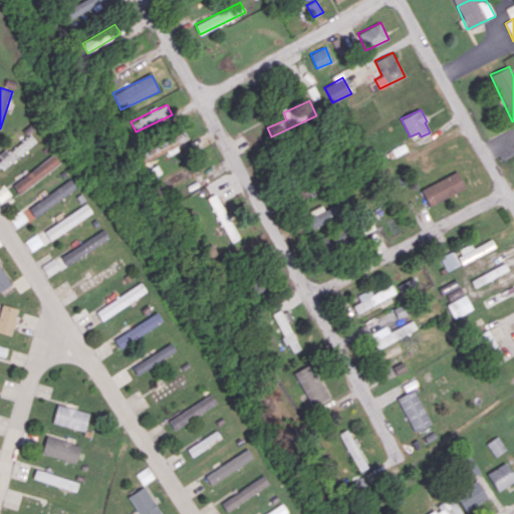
[(0,156),(0,166),(2,169),(37,143),(31,134),(0,156)]
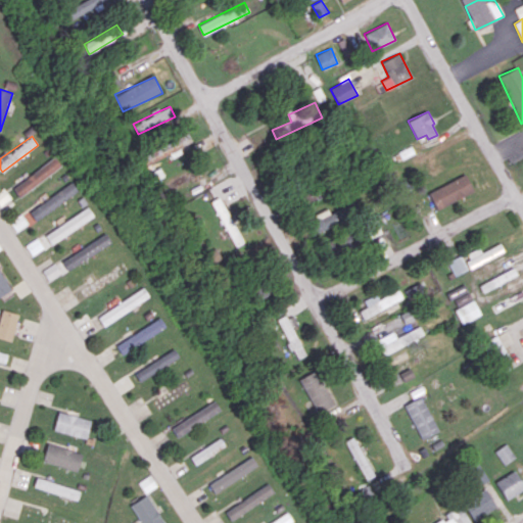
[(179,136),(152,150),(157,159),(170,153),(173,157),(182,152),(179,147),(191,140),(188,136),(181,139),(179,136)]
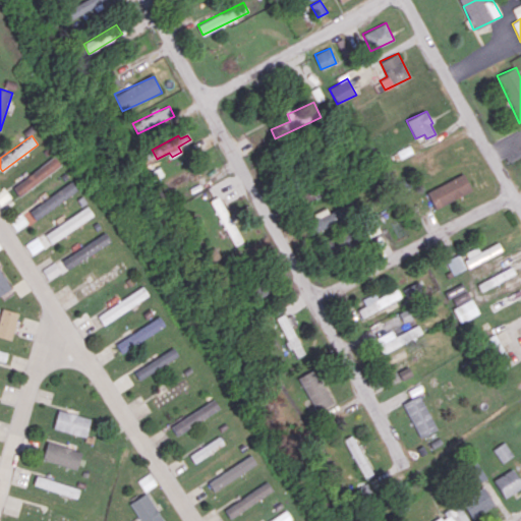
[(20,196),(61,164),(54,156),(13,187),(20,196)]
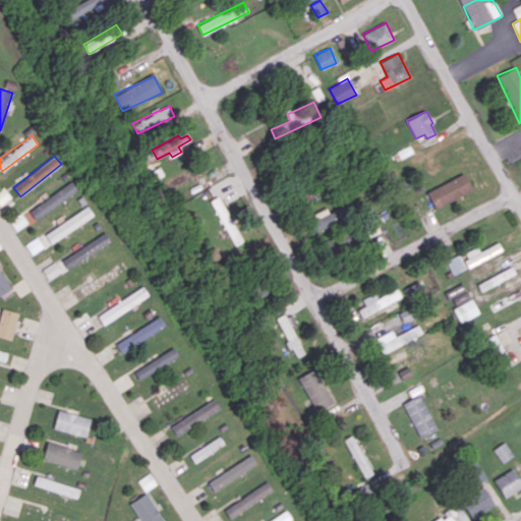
[(167,182),(171,189),(190,179),(192,184),(206,177),(198,165),(167,182)]
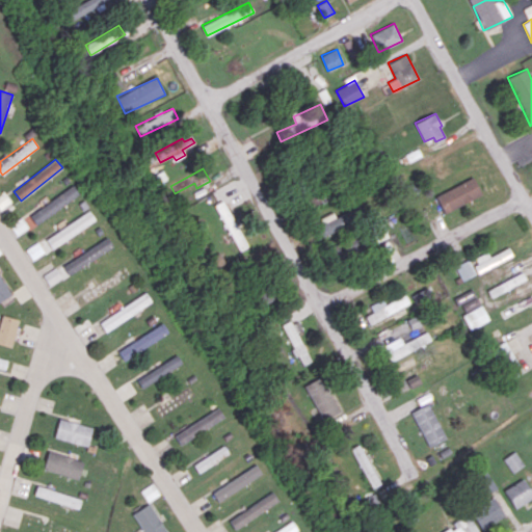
[(445,213),(481,193),(473,177),(435,196),(445,213)]
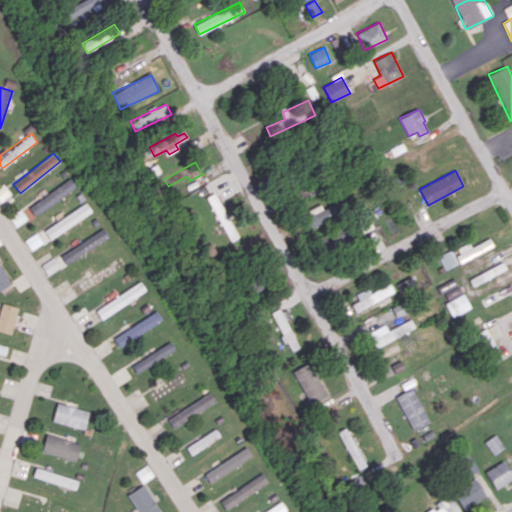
[(33,214),(78,189),(72,180),(28,204),(33,214)]
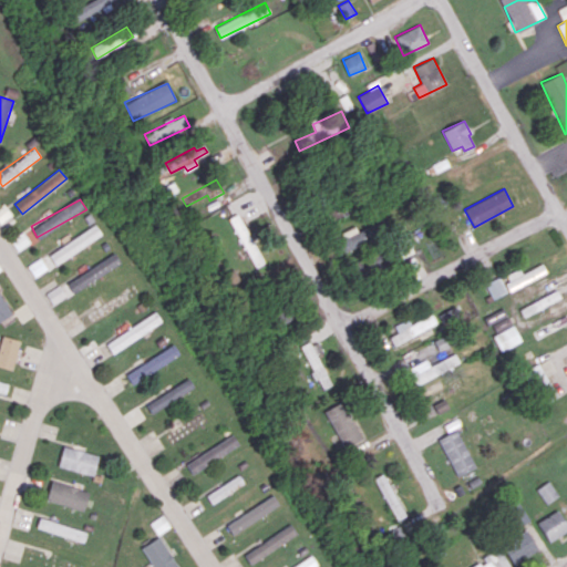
[(12,215),(4,204),(0,206),(0,223),(0,224),(12,215)]
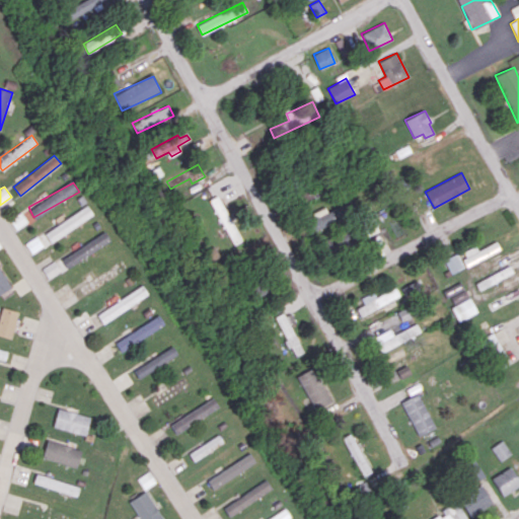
[(307,216),(316,232),(356,210),(350,200),(327,212),(324,206),(307,216)]
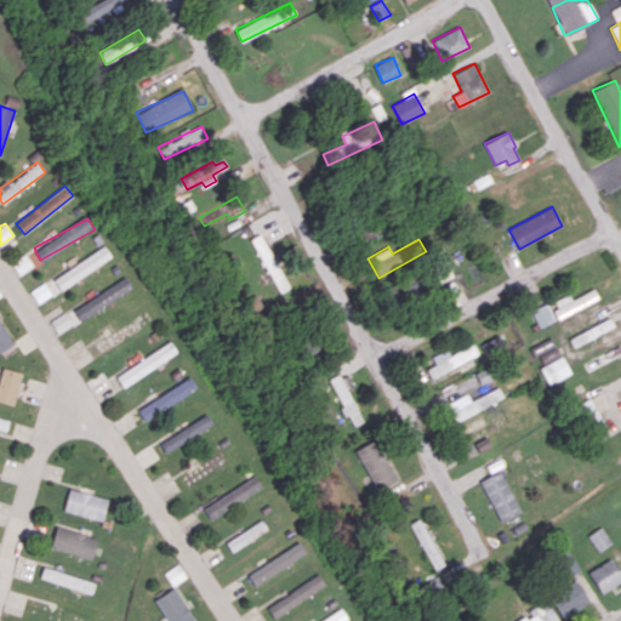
[(55,279),(62,290),(112,256),(104,245),(55,279)]
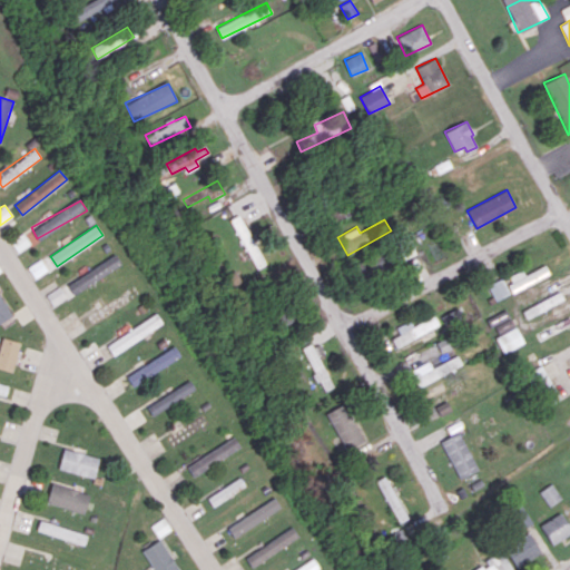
[(31,243),(23,233),(11,242),(18,252),(31,243)]
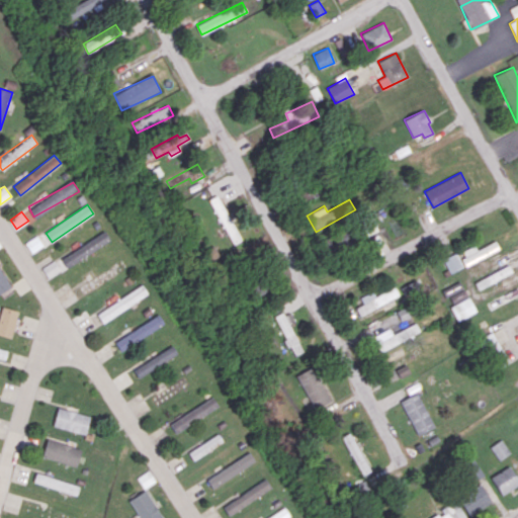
[(367,235),(377,231),(371,219),(362,223),(367,235)]
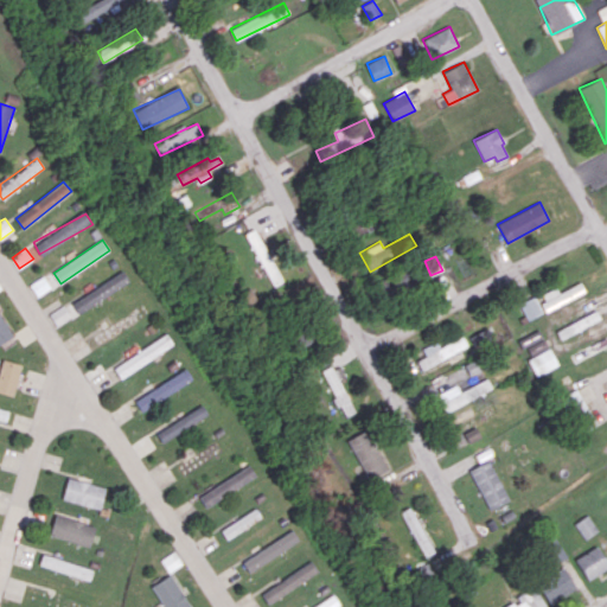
[(71,299),(77,311),(131,285),(126,274),(71,299)]
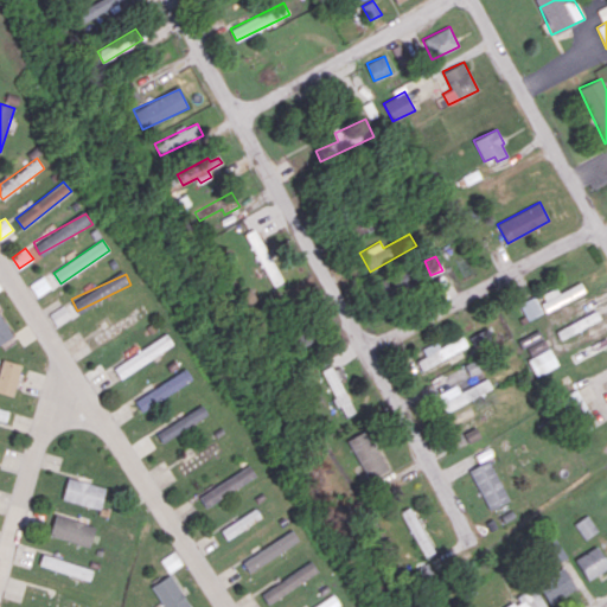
[(30,285),(38,296),(51,288),(44,275),(30,285)]
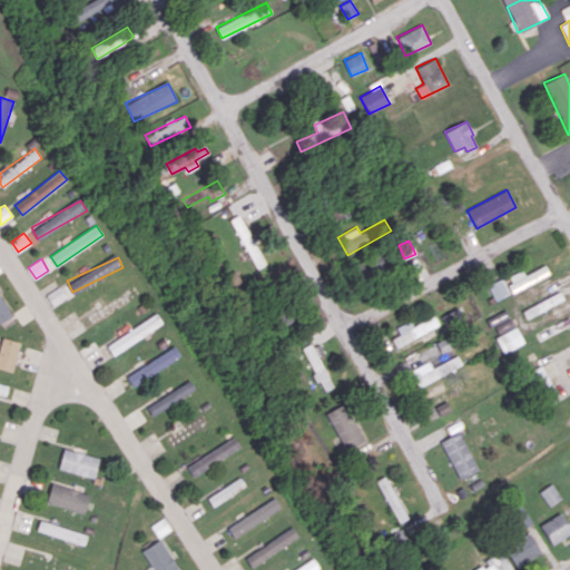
[(524,275),(522,269),(505,277),(513,292),(549,273),(544,265),(524,275)]
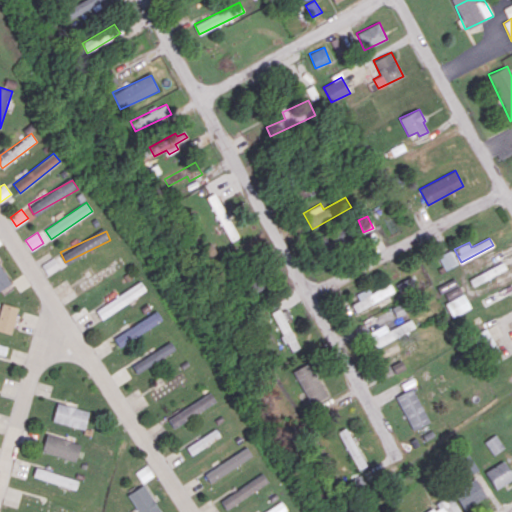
[(437,256),(445,270),(458,263),(450,249),(437,256)]
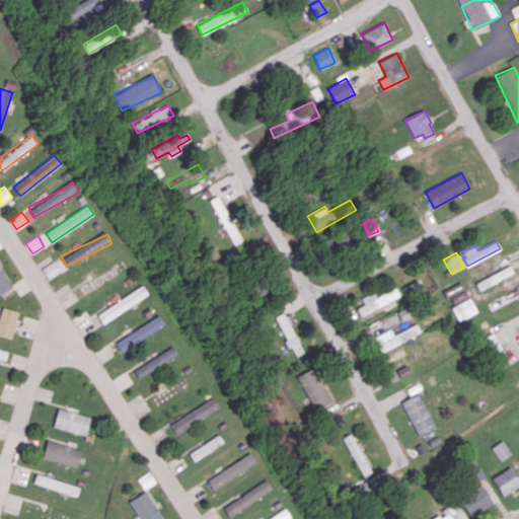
[(61,271),(54,261),(43,268),(49,278),(61,271)]
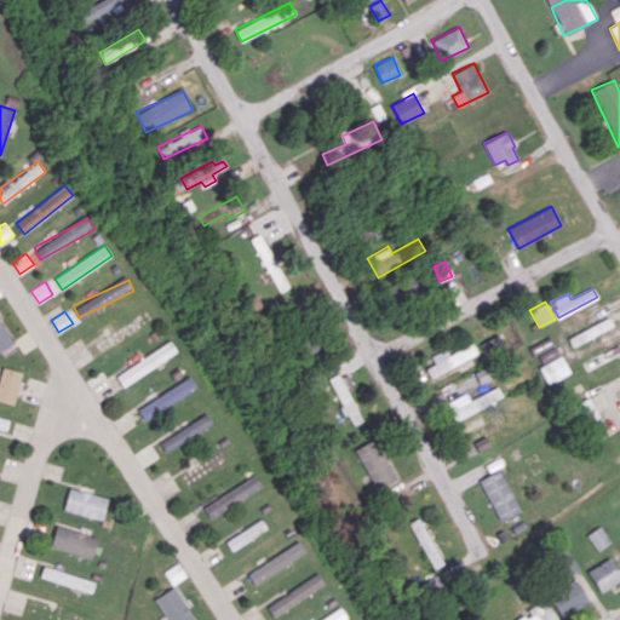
[(567,338),(572,348),(613,326),(608,317),(567,338)]
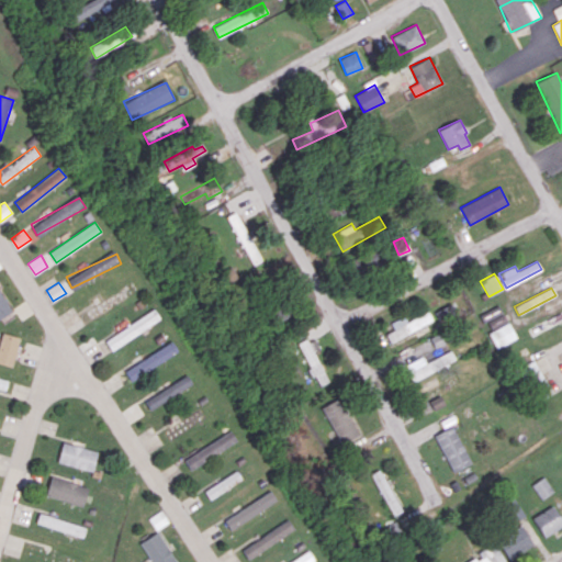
[(0,317),(11,312),(0,290),(0,317)]
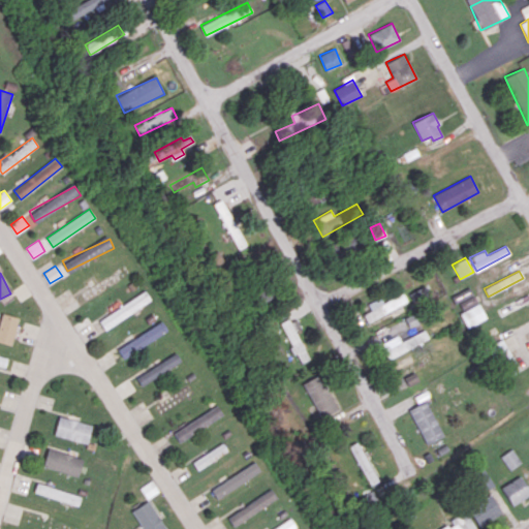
[(430,294),(425,285),(409,294),(414,304),(430,294)]
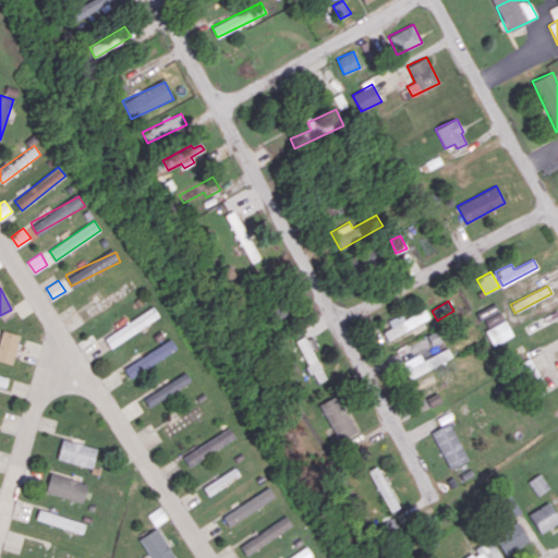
[(502,319),(495,303),(476,312),(484,328),(502,319)]
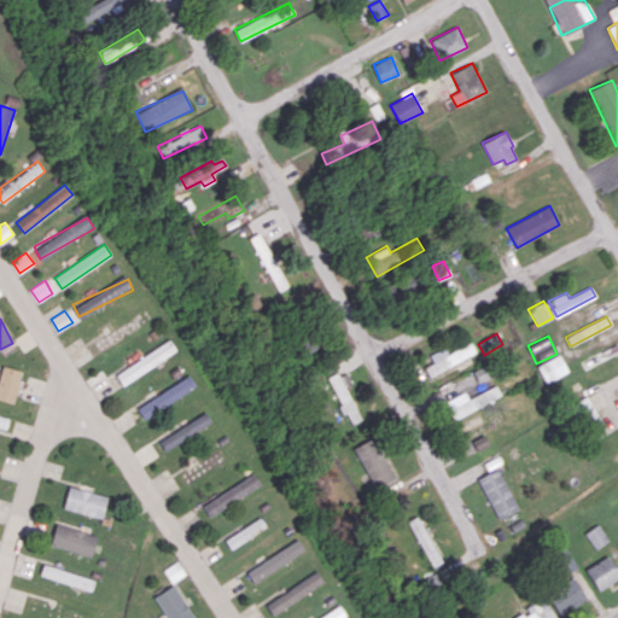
[(178,350),(170,339),(116,373),(122,384),(178,350)]
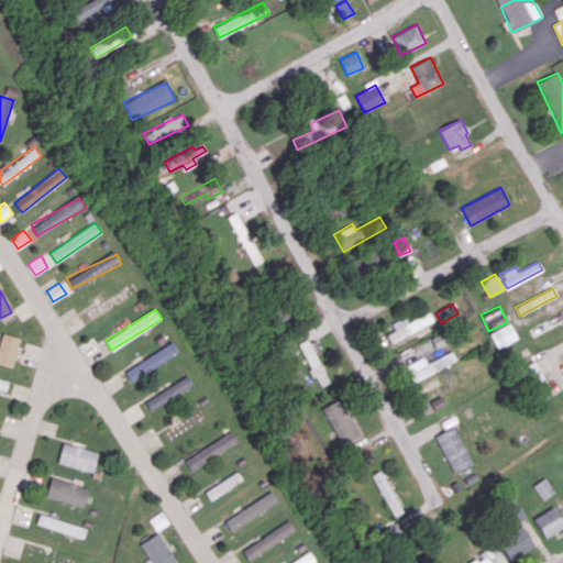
[(395,330),(386,334),(390,343),(433,322),(429,311),(407,321),(405,317),(392,323),(395,330)]
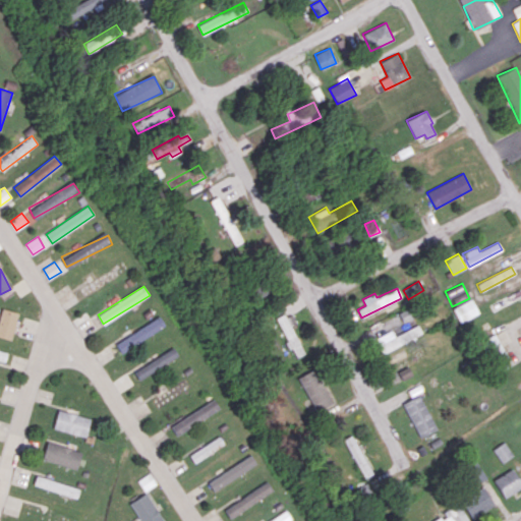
[(478,313),(470,298),(452,308),(460,323),(478,313)]
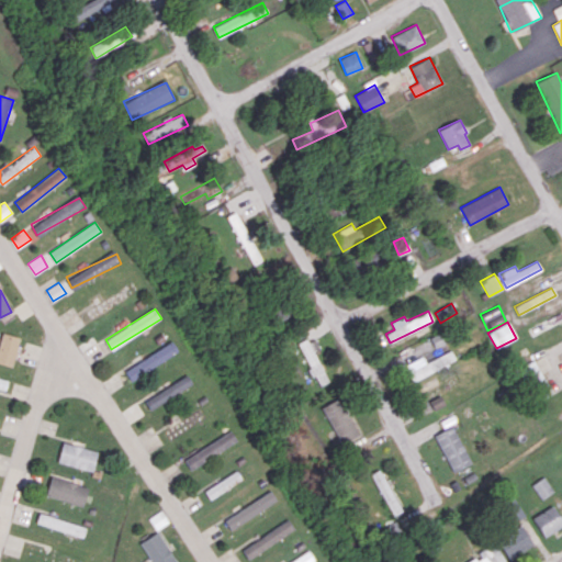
[(0,362),(12,367),(20,337),(2,333),(0,338),(0,362)]
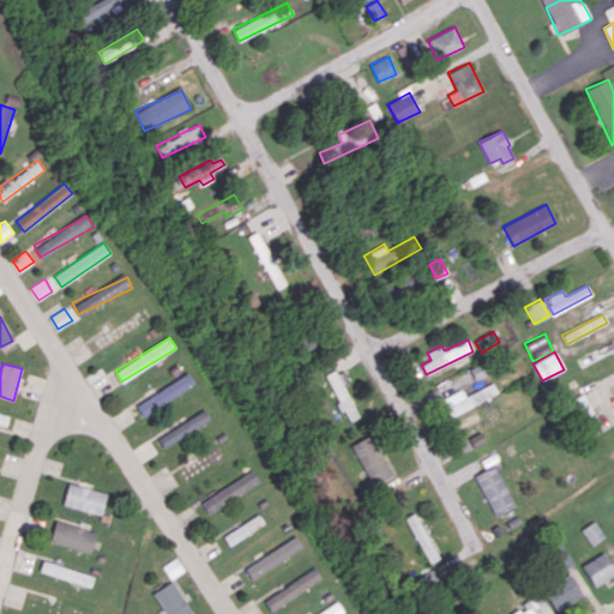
[(343,384),(350,380),(343,367),(326,377),(349,422),(360,416),(343,384)]
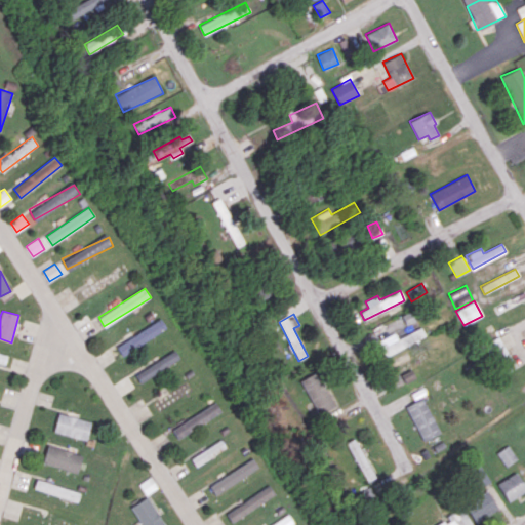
[(167,327),(161,318),(117,347),(123,356),(167,327)]
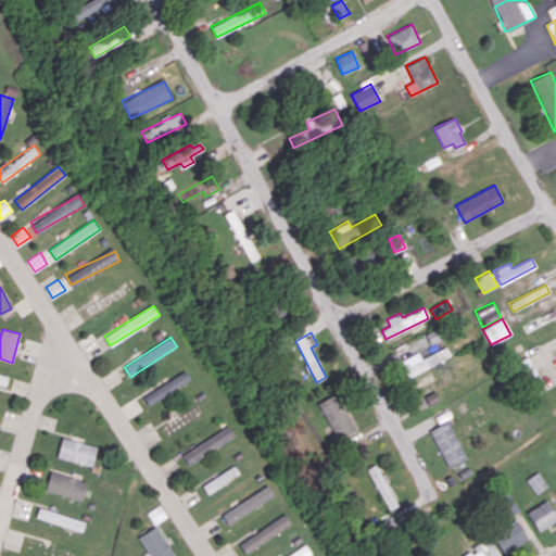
[(418,352),(401,361),(408,377),(451,356),(446,346),(421,358),(418,352)]
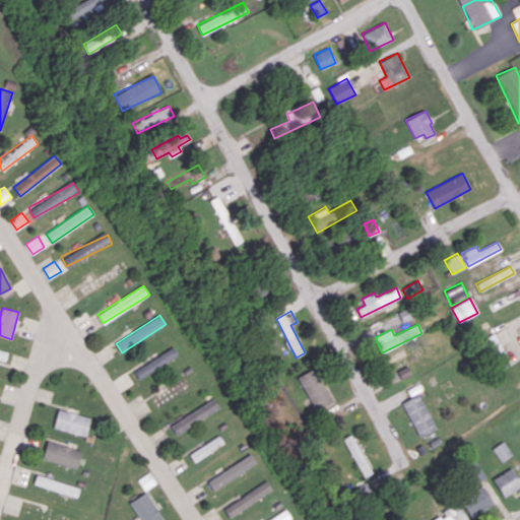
[(397,371),(402,379),(411,374),(407,366),(397,371)]
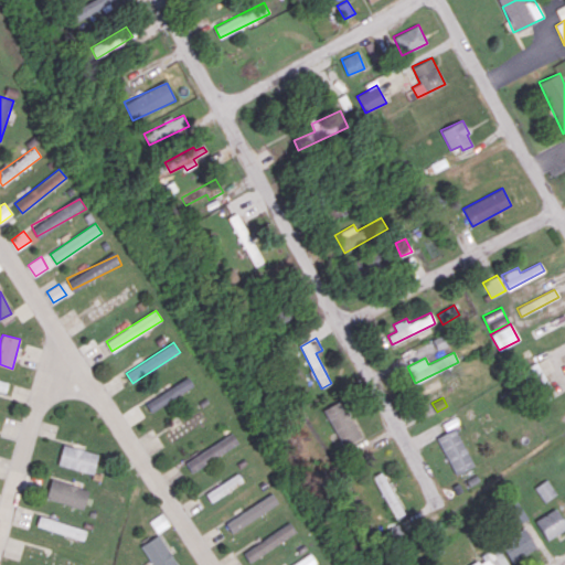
[(326,407),(343,449),(362,441),(344,400),(326,407)]
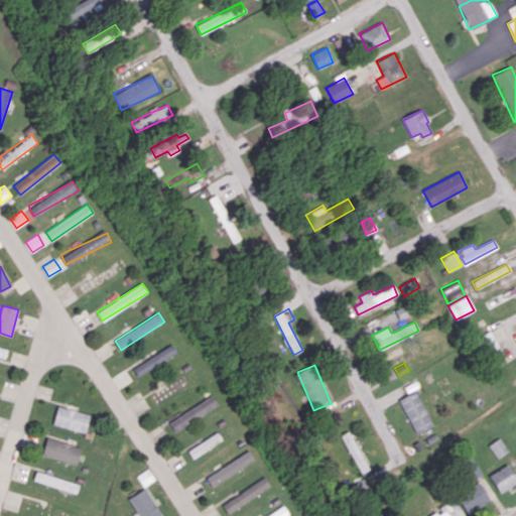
[(151,394),(157,404),(189,383),(183,374),(151,394)]
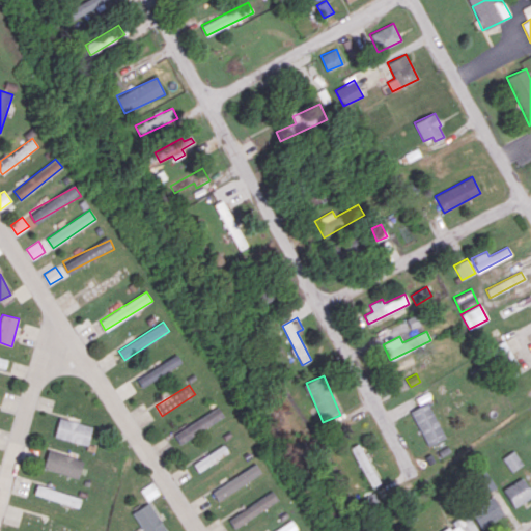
[(411,411),(427,446),(445,438),(428,402),(411,411)]
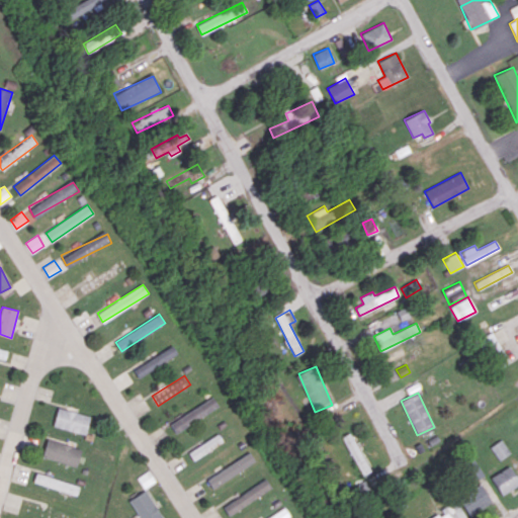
[(169,423),(175,432),(219,406),(213,397),(169,423)]
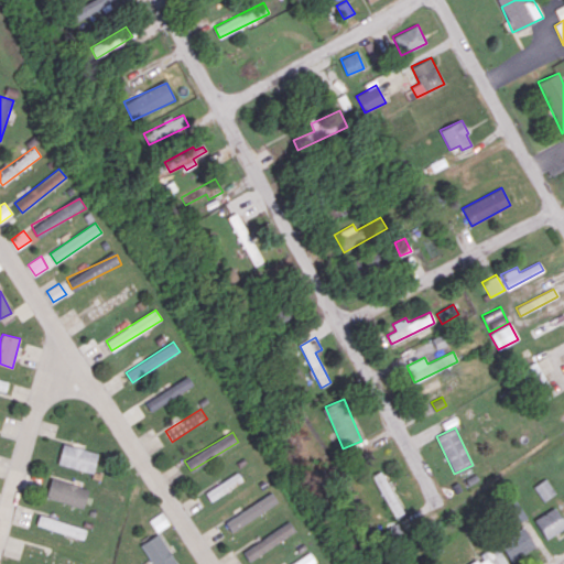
[(97,451),(62,445),(58,466),(95,472),(97,451)]
